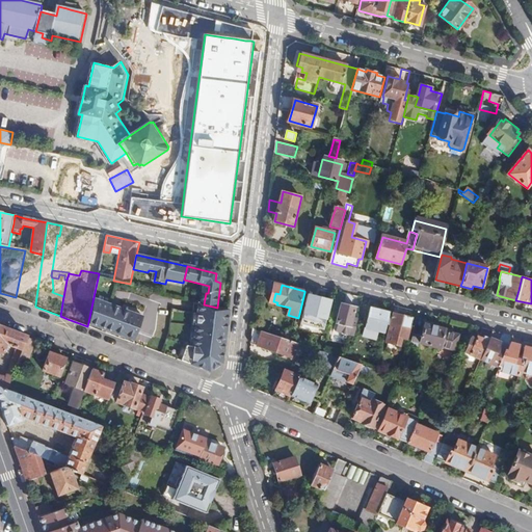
[(331,301),(309,295),(301,324),(324,330),(331,301)]
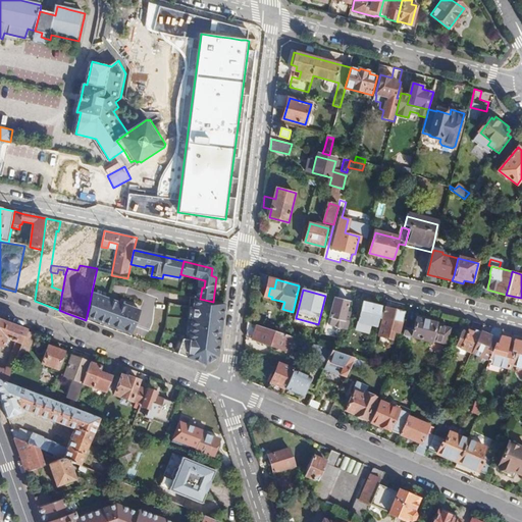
[(92,292),(87,316),(132,332),(140,310),(92,292)]
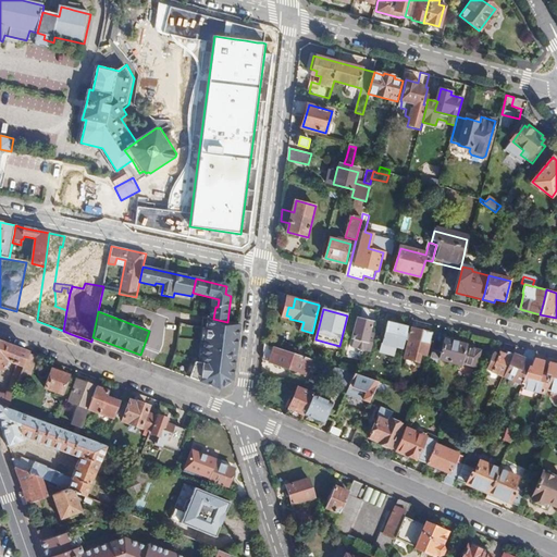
[(196,361),(189,378),(220,390),(233,382),(239,324),(227,322),(213,319),(208,318),(202,362),(196,361)]
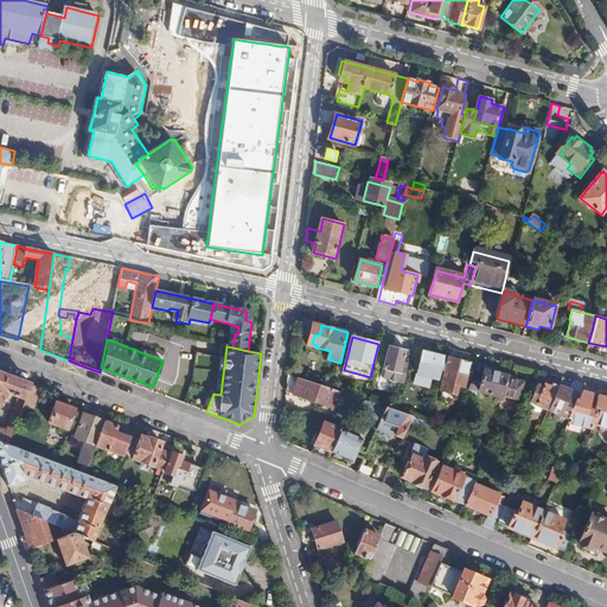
[(404,383),(409,366),(403,365),(407,351),(390,346),(382,378),(404,383)]
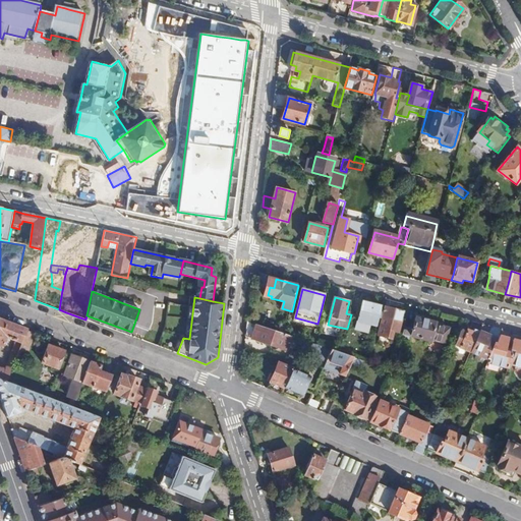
[(382,320),(383,313),(380,312),(382,306),(359,301),(355,315),(358,316),(355,329),(367,332),(369,325),(377,327),(379,319),(382,320)]
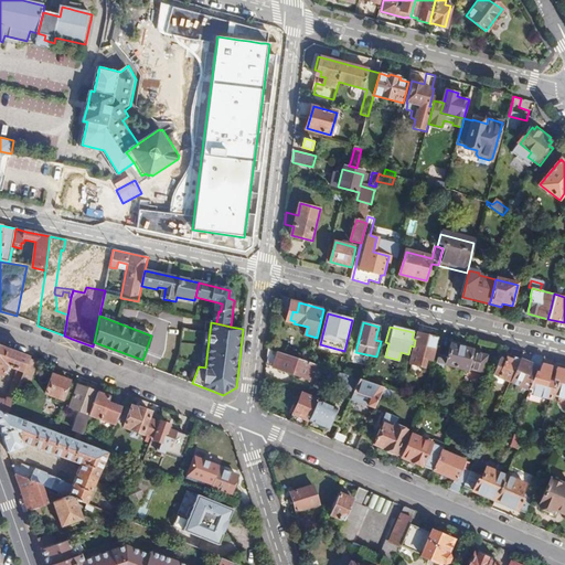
[(438,340),(419,333),(412,364),(425,366),(427,359),(433,361),(438,340)]
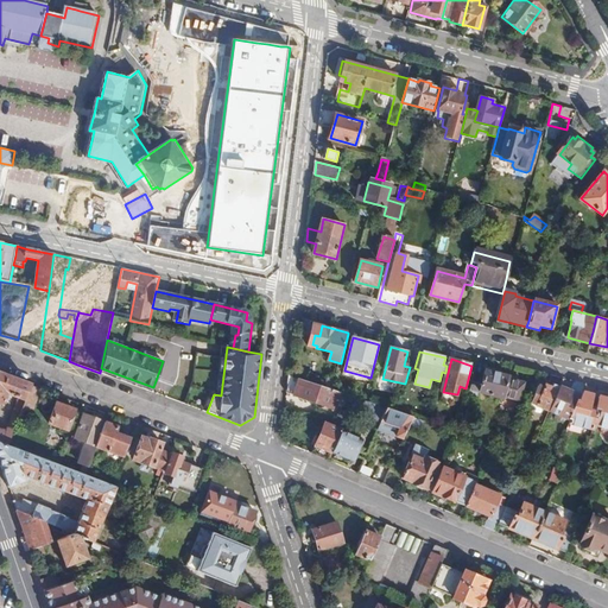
[(483,377),(475,375),(473,384),(469,399),(476,401),(479,392),(504,398),(504,397),(520,401),(525,384),(508,379),(510,378),(499,374),(499,372),(489,368),(488,372),(486,371),(483,377)]
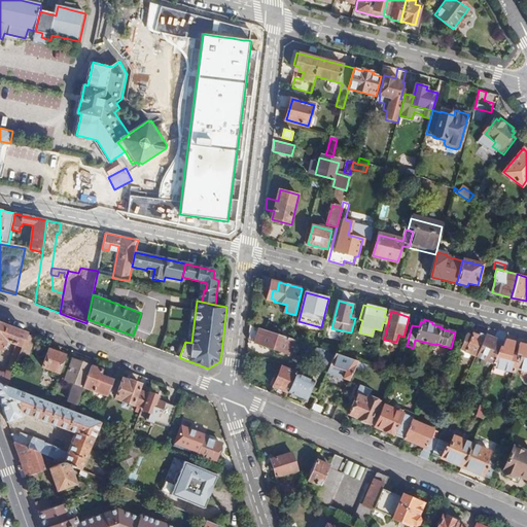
[(0,385),(7,388),(16,363),(27,334),(0,323),(0,350),(2,350),(6,340),(18,344),(6,375),(0,373),(0,385)]
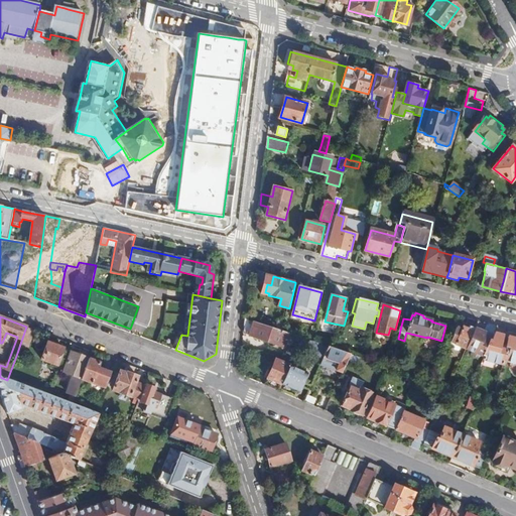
[(266,326),(246,318),(244,334),(264,340),(289,349),(295,336),(266,326)]
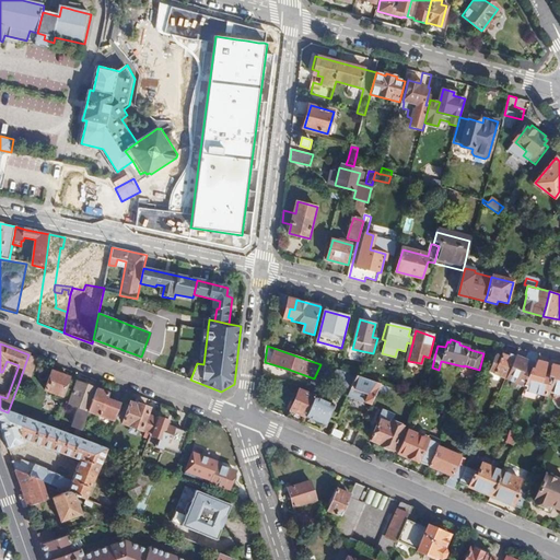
[(538,362),(541,354),(531,351),(527,361),(516,357),(516,359),(508,378),(527,387),(538,362)]
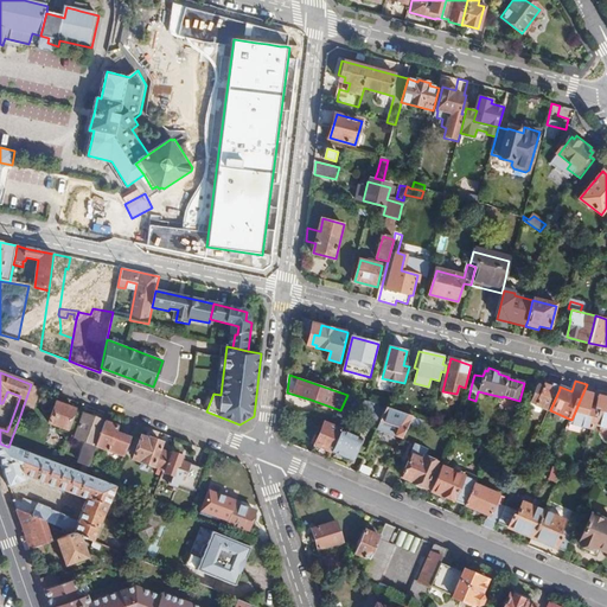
[(29,422),(42,388),(31,384),(19,419),(29,422)]
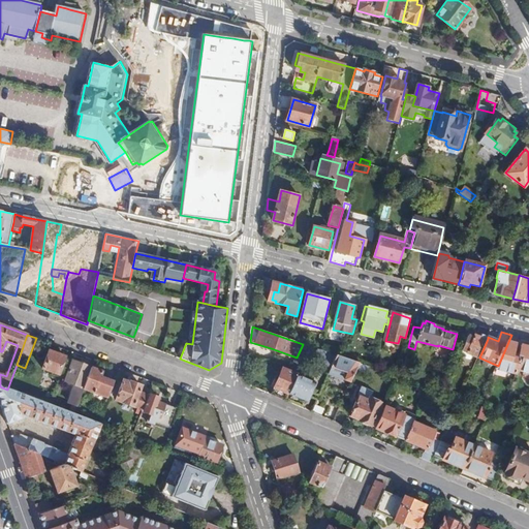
[(479,358),(488,339),(481,336),(480,339),(475,336),(469,352),(479,358)]
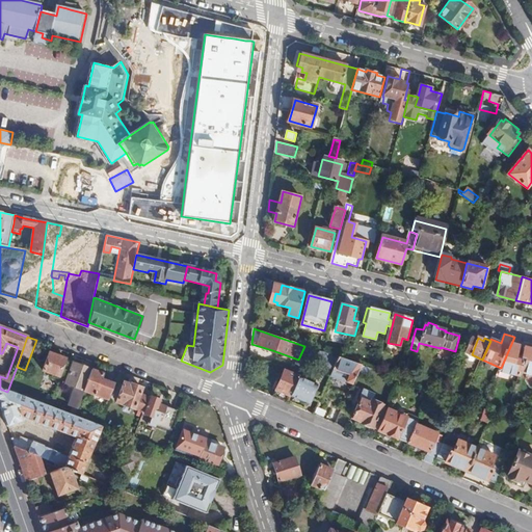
[(517,363),(520,355),(516,355),(519,346),(511,344),(501,368),(500,371),(520,376),(521,371),(523,365),(517,363)]
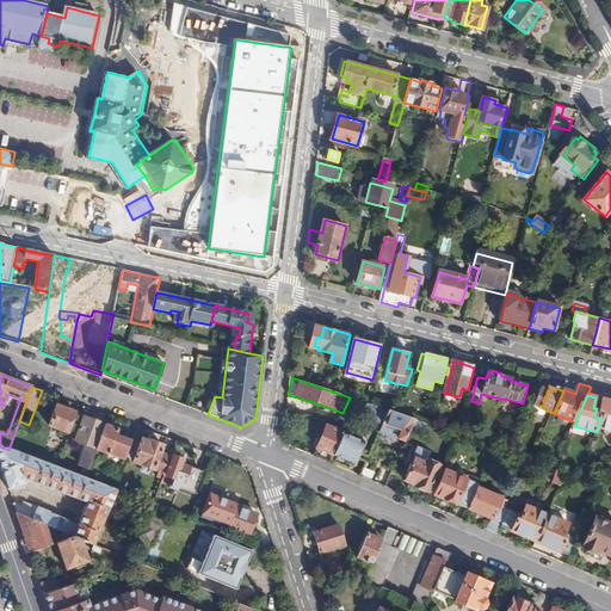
[(610,429),(610,401),(604,400),(602,411),(597,408),(594,417),(600,419),(598,426),(610,429)]
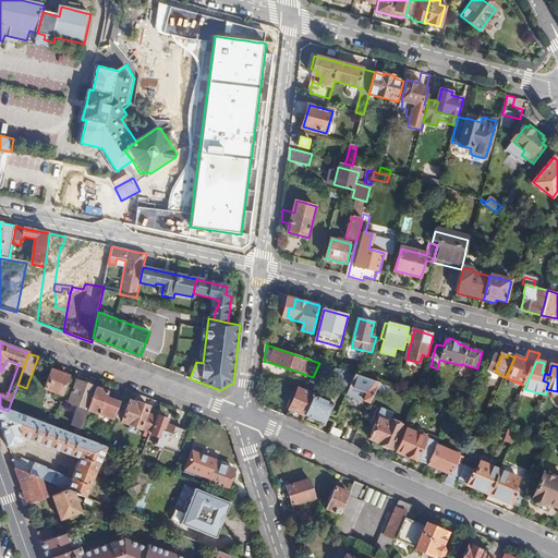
[(356,376),(340,371),(337,370),(334,378),(342,383),(341,385),(351,389),(351,388),(356,376)]
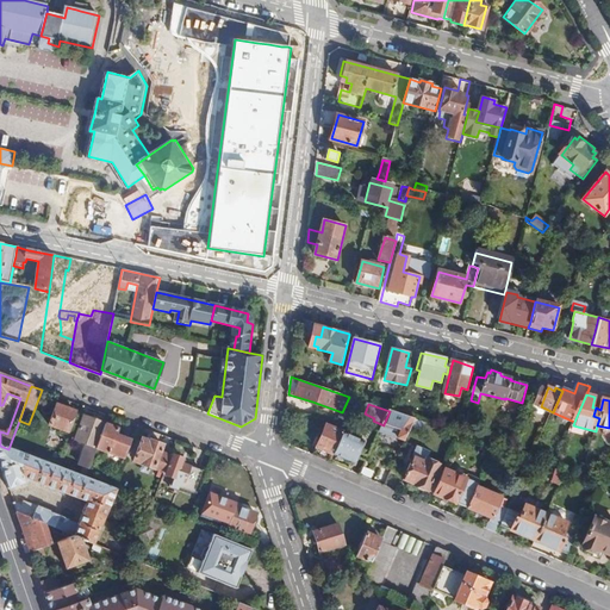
[(75,411),(56,405),(48,424),(67,431),(75,411)]
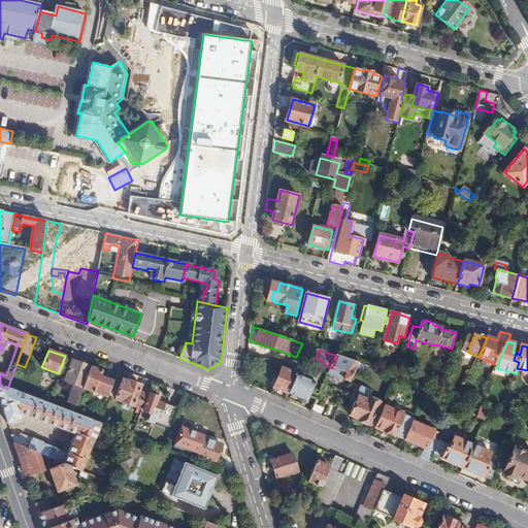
[(359,363),(337,356),(332,367),(349,372),(345,381),(351,382),(359,363)]
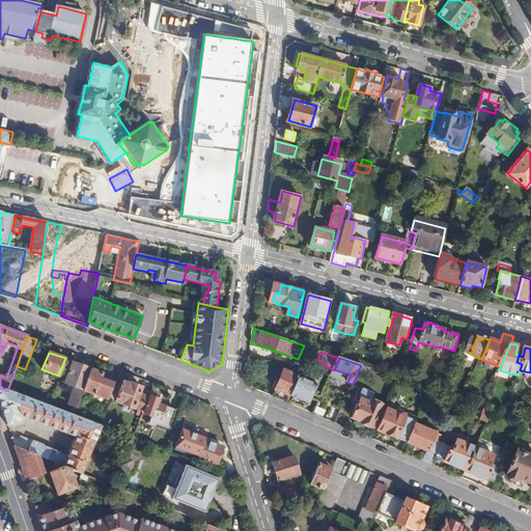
[(78,409),(84,391),(91,369),(73,362),(65,383),(78,388),(75,396),(72,396),(67,404),(78,409)]
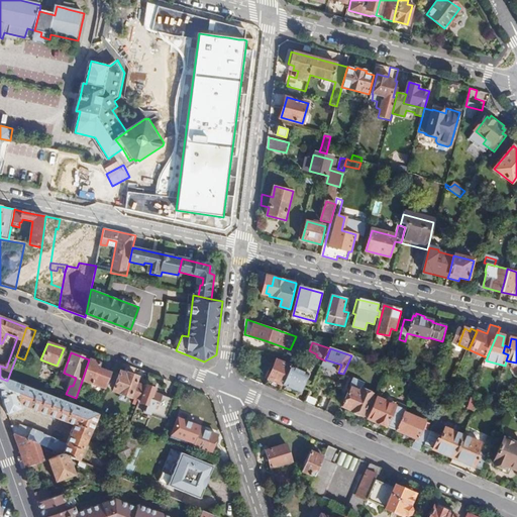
[(105,390),(111,373),(98,368),(99,363),(89,359),(82,381),(105,390)]
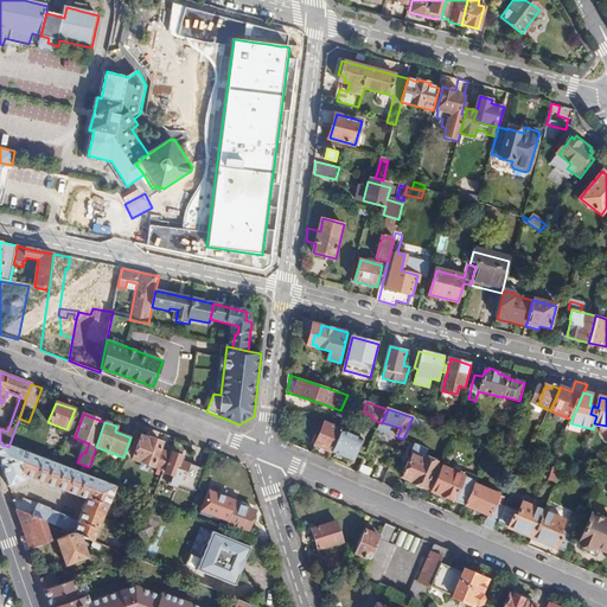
[(313,454),(330,461),(333,453),(342,433),(326,426),(313,454)]
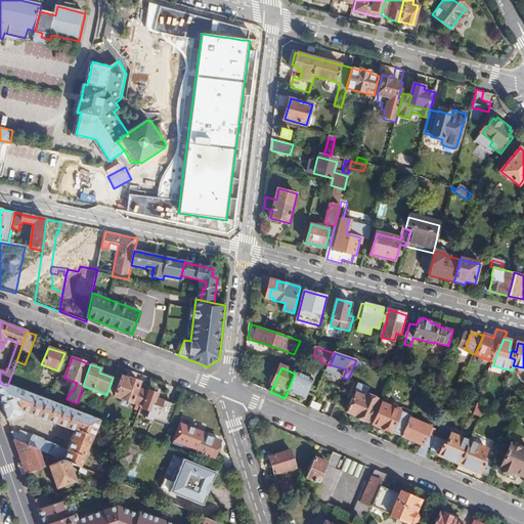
[(295,374),(288,391),(306,399),(313,381),(295,374)]
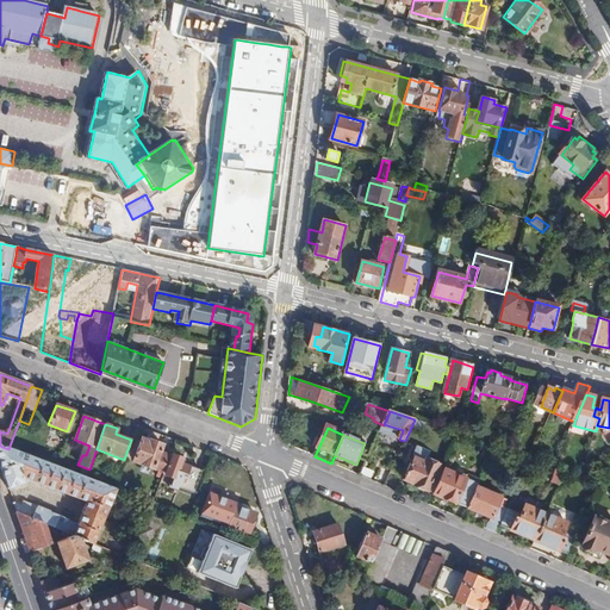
[(149,442),(142,440),(132,462),(162,473),(169,456),(160,453),(162,446),(150,441),(149,442)]
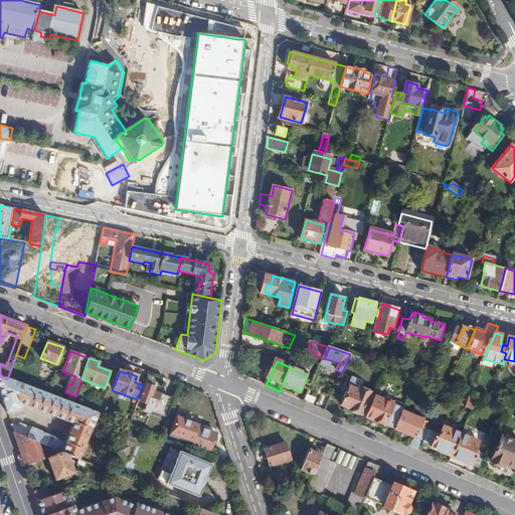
[(79,460),(99,413),(96,412),(7,379),(0,376),(0,390),(8,414),(22,408),(21,404),(74,424),(67,443),(21,424),(19,428),(12,425),(15,434),(33,441),(38,443),(54,450),(63,454),(68,456),(79,460)]
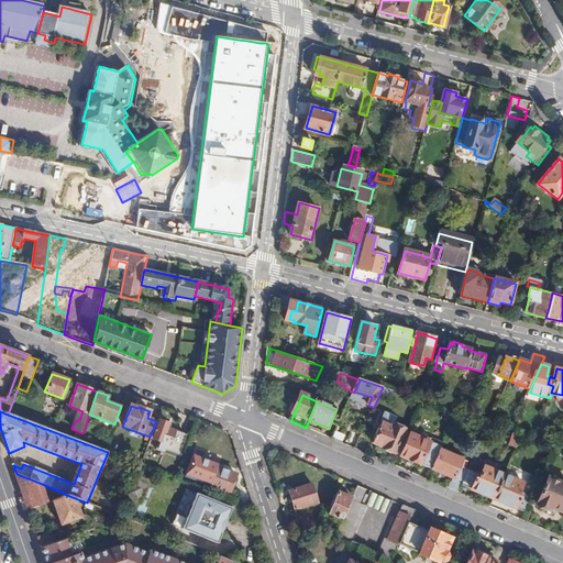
[(168,423),(159,420),(153,438),(162,441),(158,448),(177,455),(185,435),(167,428),(168,423)]
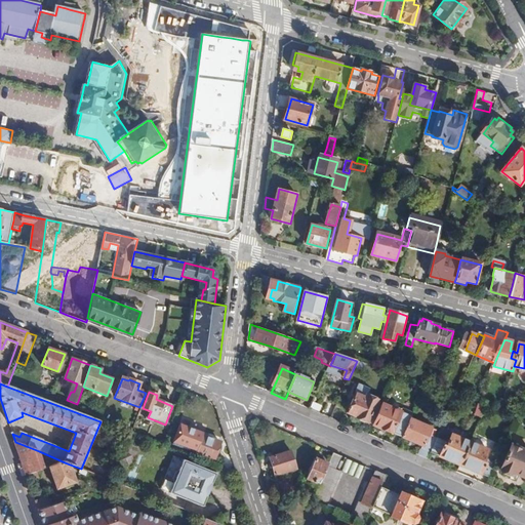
[(369,423),(379,400),(368,395),(367,397),(358,393),(355,400),(354,400),(351,406),(352,406),(349,413),(359,417),(359,419),(369,423)]
